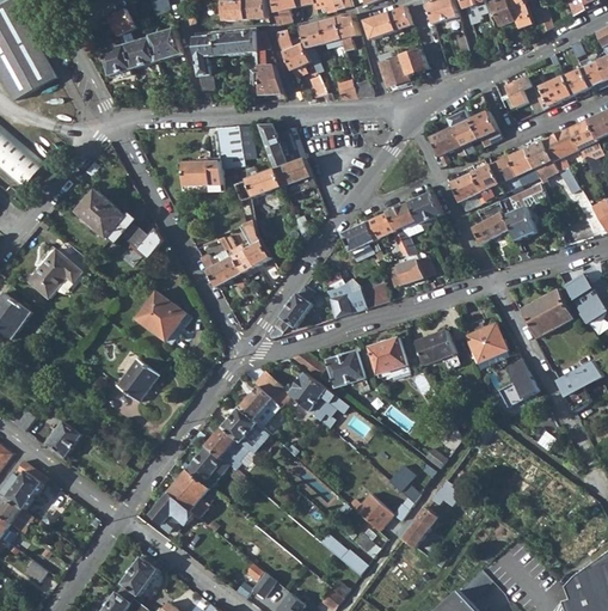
[(7,0),(0,4),(0,71),(16,99),(55,77),(12,0),(7,0)]
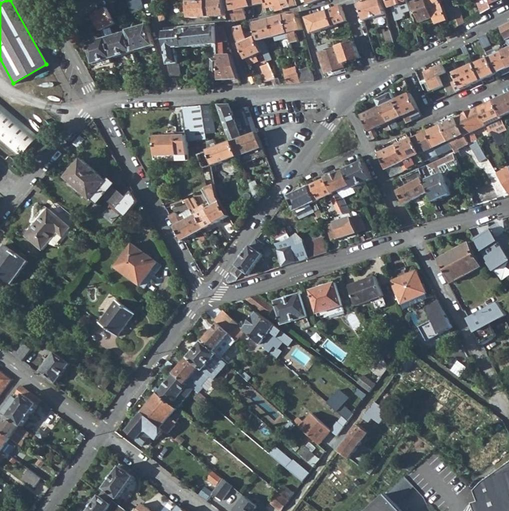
[(141,9),(138,0),(125,0),(128,12),(141,9)]
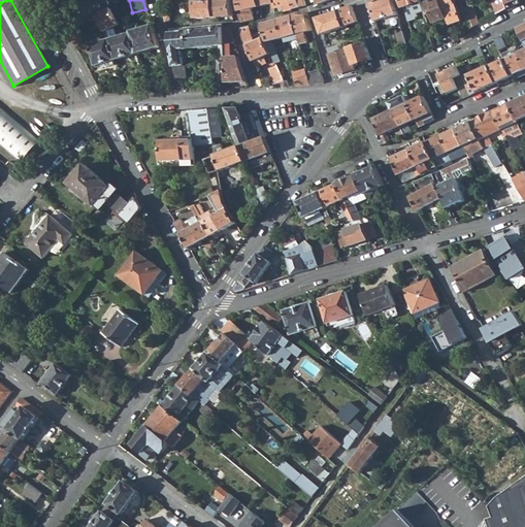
[(193,2),(195,20),(214,19),(211,0),(193,2)]
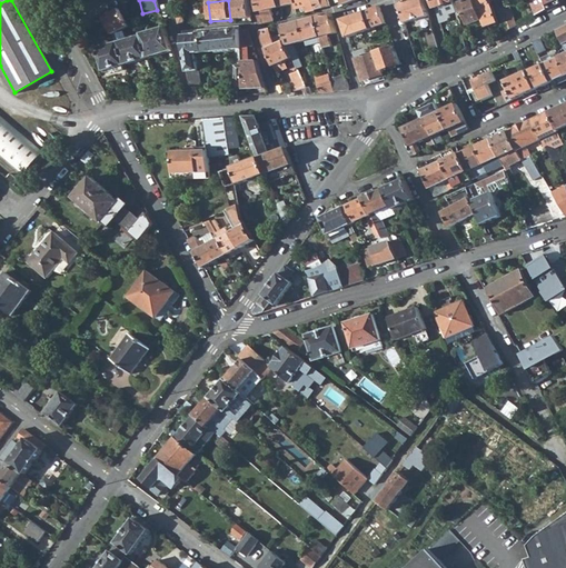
[(228,0),(230,20),(230,22),(235,22),(235,19),(249,18),(246,0),(228,0)]
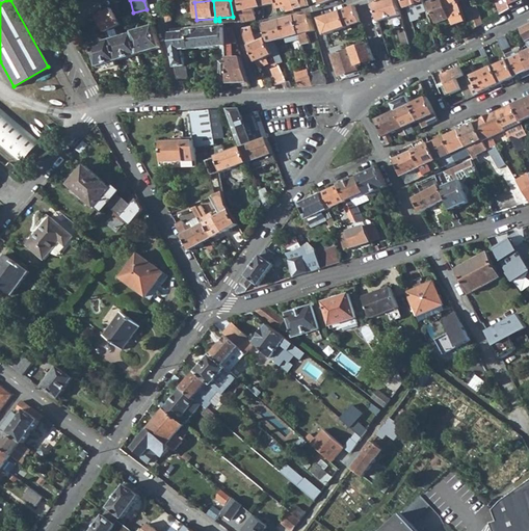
[(240,23),(254,19),(253,8),(261,6),(260,0),(237,0),(238,9),(240,23)]
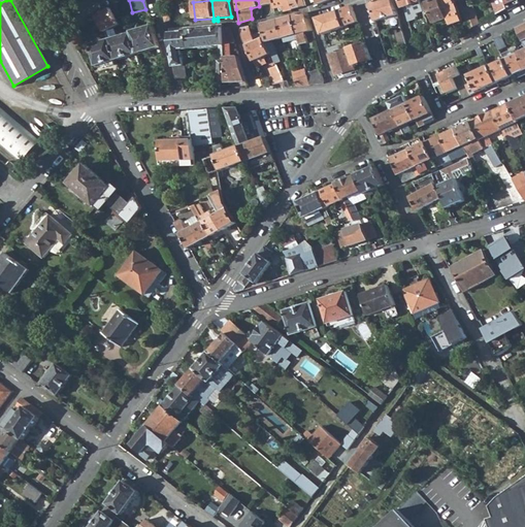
[(291,8),(289,0),(270,0),(271,5),(271,7),(281,6),(282,10),(291,8)]
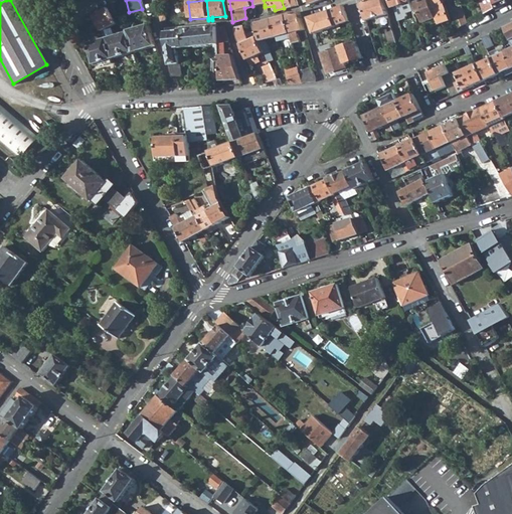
[(295,5),(293,0),(282,0),(284,8),(295,5)]
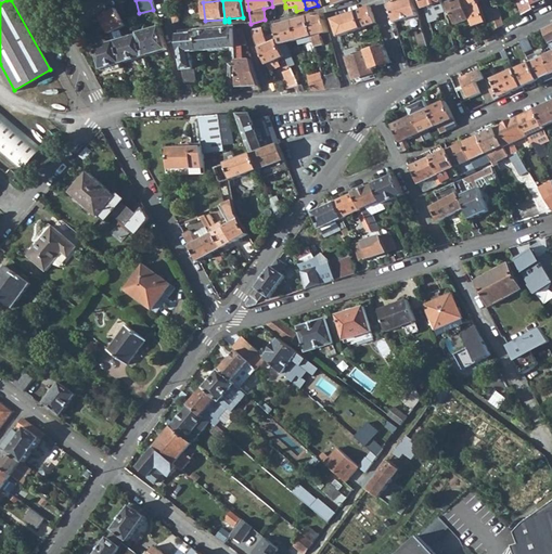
[(415,14),(411,0),(390,0),(390,1),(386,3),(394,22),(402,18),(407,17),(415,14)]
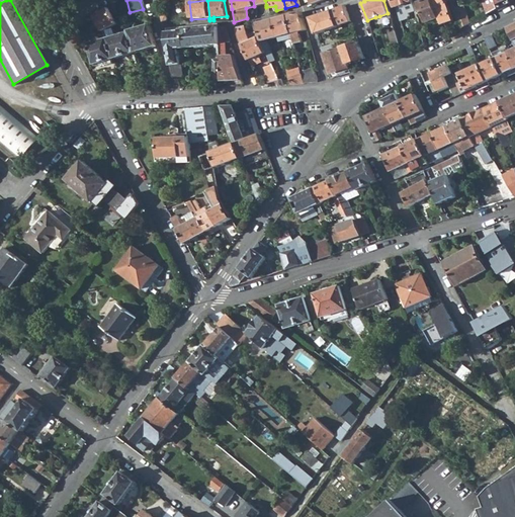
[(391,0),(397,18),(400,19),(405,17),(407,14),(406,12),(413,10),(408,0),(391,0)]
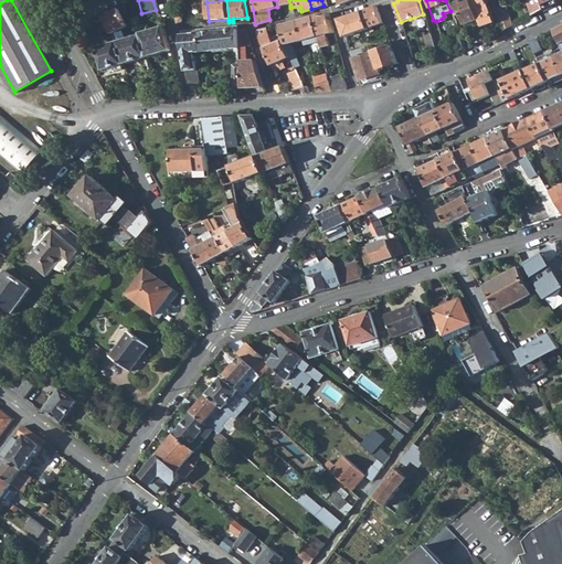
[(459,0),(454,2),(462,24),(477,18),(469,0),(459,0)]
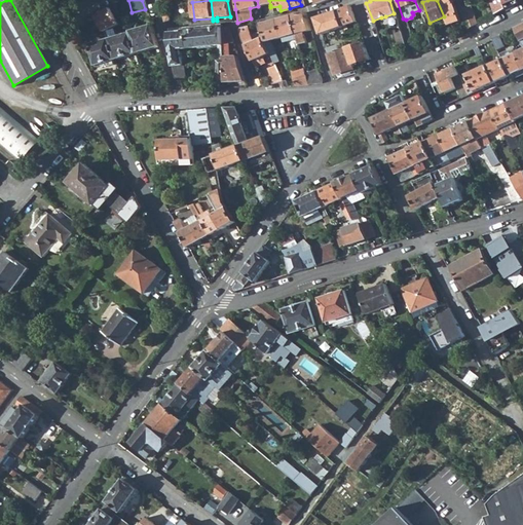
[(447,25),(458,20),(451,0),(437,0),(444,16),(447,25)]
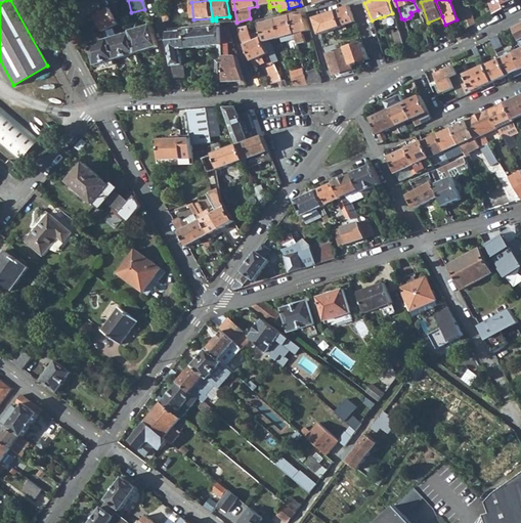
[(451,0),(456,8),(468,4),(473,3),(471,0),(451,0)]
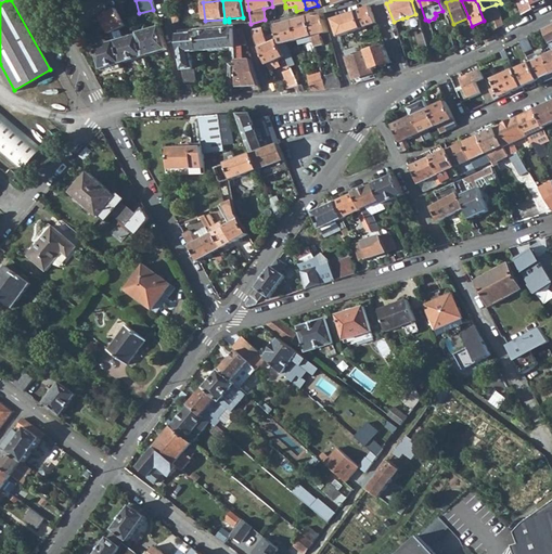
[(514,0),(520,14),(543,2),(542,0),(514,0)]
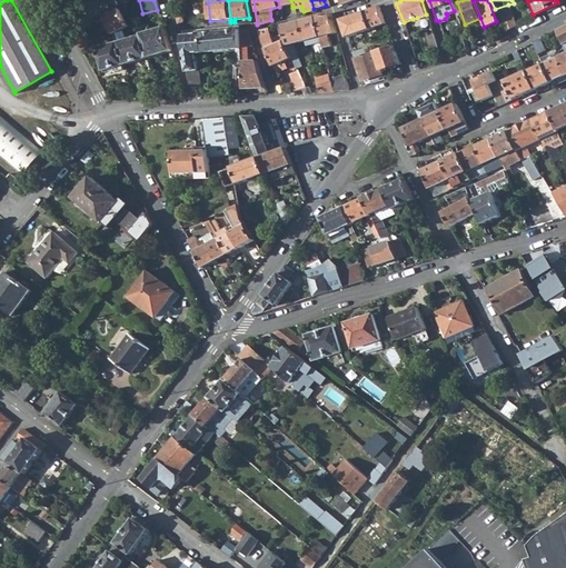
[(495,9),(503,30),(514,25),(515,25),(508,5),(495,9)]
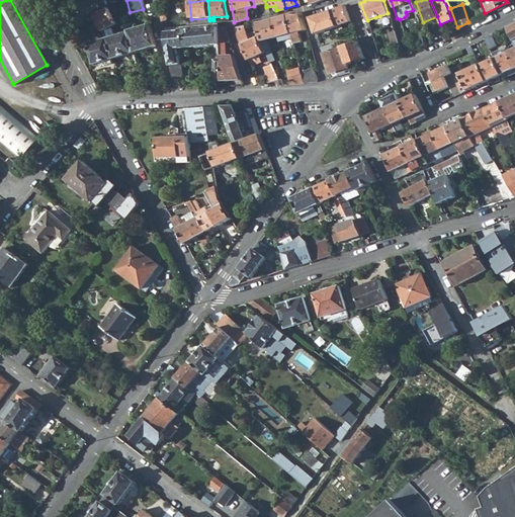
[(115,13),(110,5),(92,15),(101,29),(115,22),(114,20),(111,16),(115,13)]
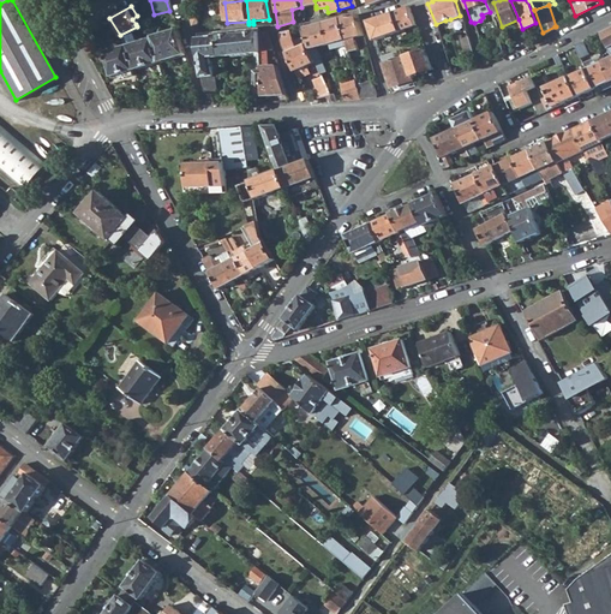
[(413,25),(406,6),(391,12),(399,30),(401,36),(405,35),(402,29),(413,25)]
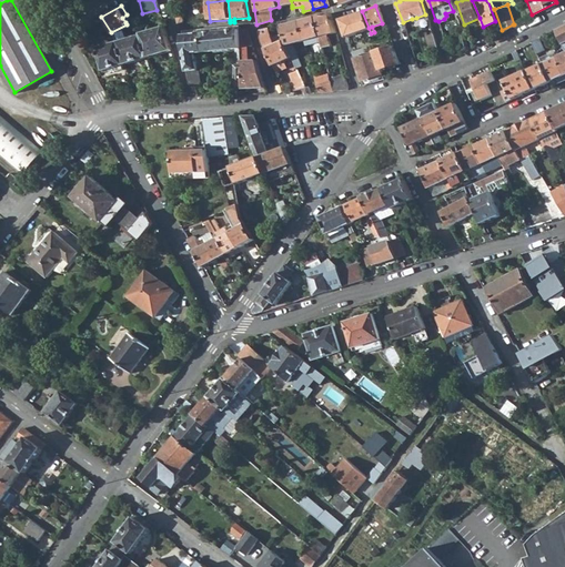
[(369,28),(362,11),(340,20),(345,37),(369,28)]
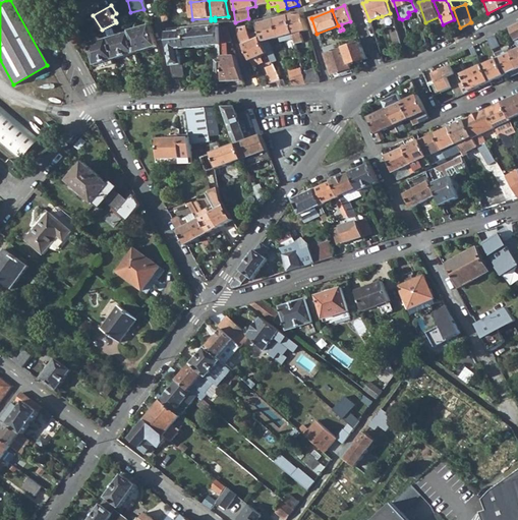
[(306,31),(300,12),(286,15),(291,35),(293,41),(298,40),(297,33),(306,31)]
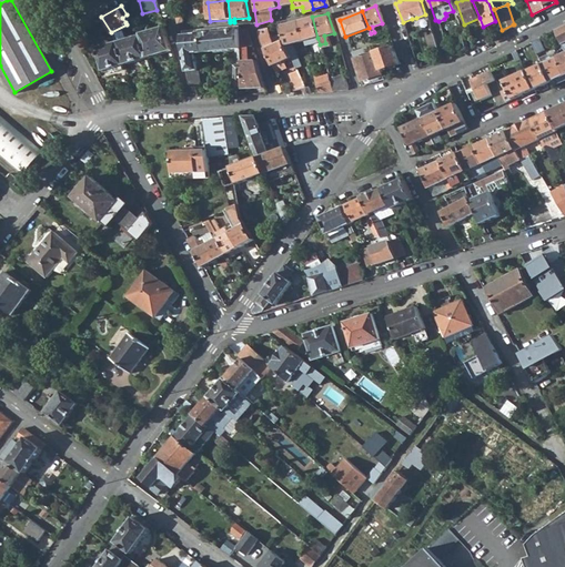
[(318,38),(312,17),(299,21),(303,41),(318,38)]
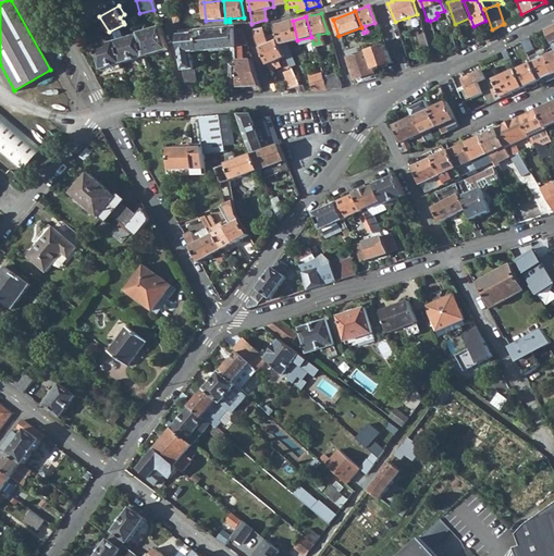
[(288,68),(295,63),(285,44),(297,40),(293,21),(277,24),(278,32),(281,45),(279,45),(284,57),(288,68)]
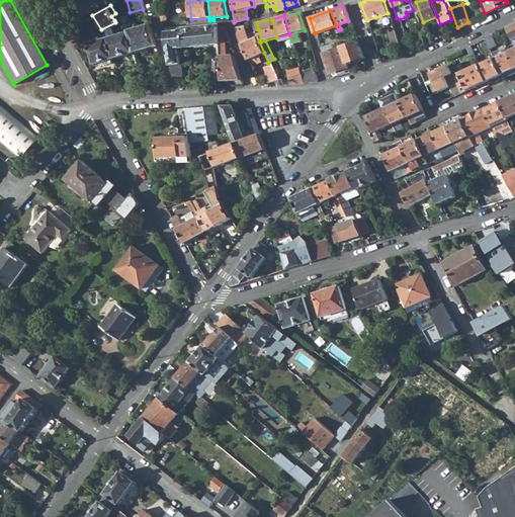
[(514,46),(506,51),(514,71),(514,20),(507,24),(514,38),(512,39),(514,46)]
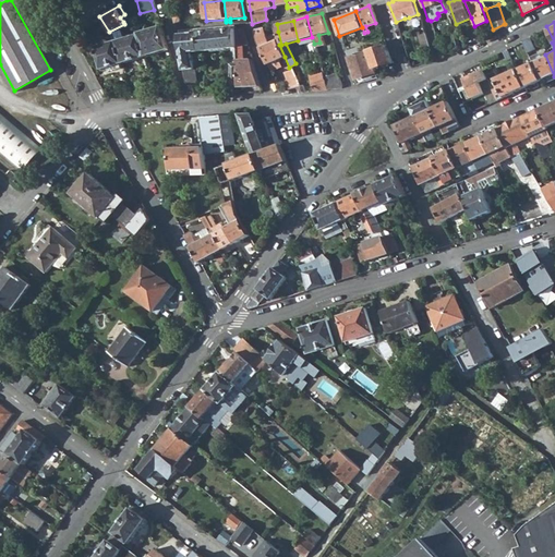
[(166,48),(159,25),(136,33),(136,34),(143,57),(167,49),(166,48)]
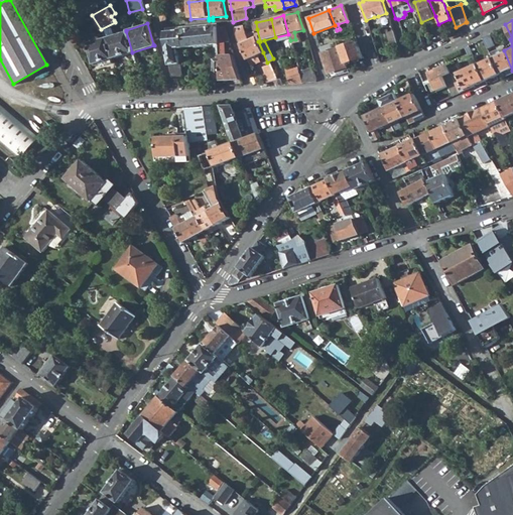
[(184,46),(214,43),(217,43),(216,27),(216,24),(197,25),(197,28),(183,29),(184,46)]
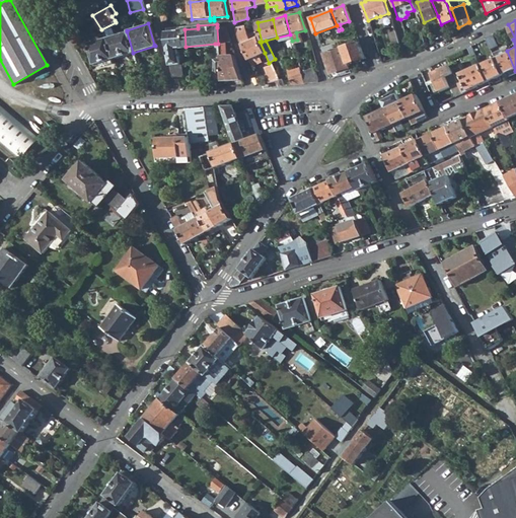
[(265,53),(260,42),(262,42),(259,29),(248,34),(245,26),(237,28),(236,30),(238,40),(247,60),(265,53)]
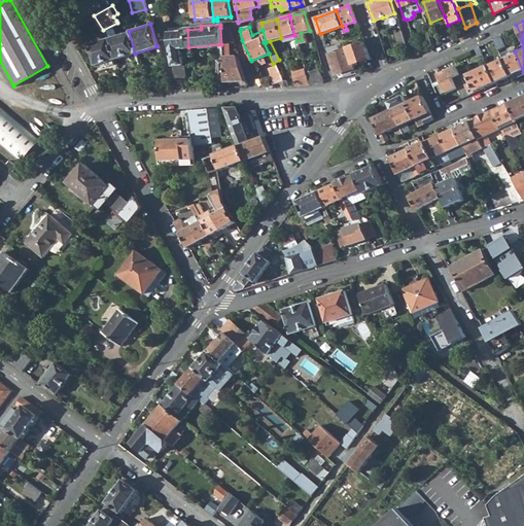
[(72,45),(80,39),(74,28),(66,33),(72,45)]
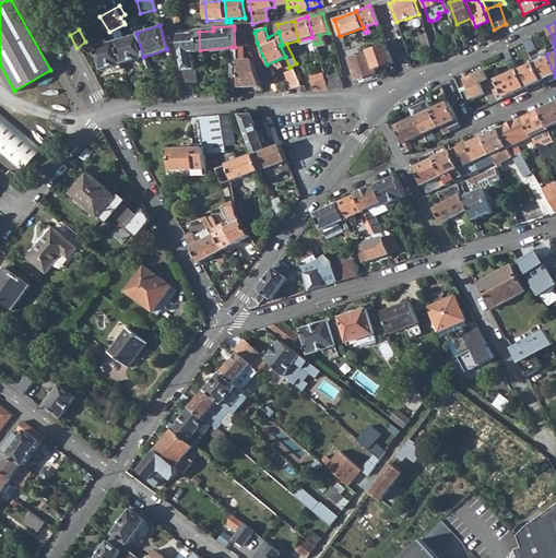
[(243,62),(241,46),(246,46),(241,30),(234,30),(235,47),(236,62),(236,63),(237,86),(260,86),(251,61),(243,62)]
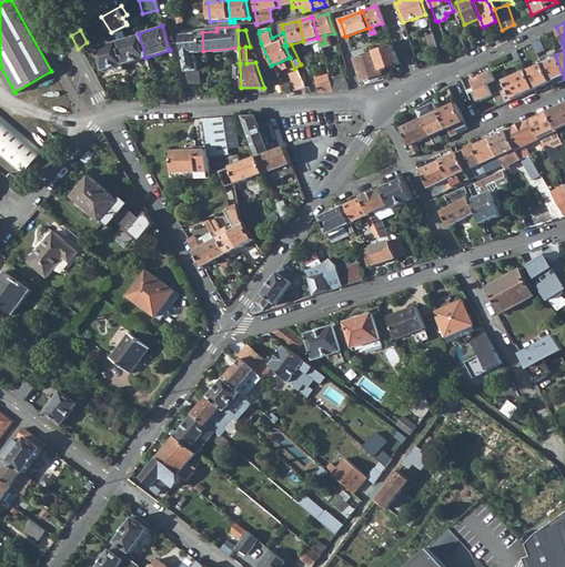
[(191,83),(198,81),(194,52),(203,51),(202,32),(192,33),(181,34),(187,84),(191,83)]
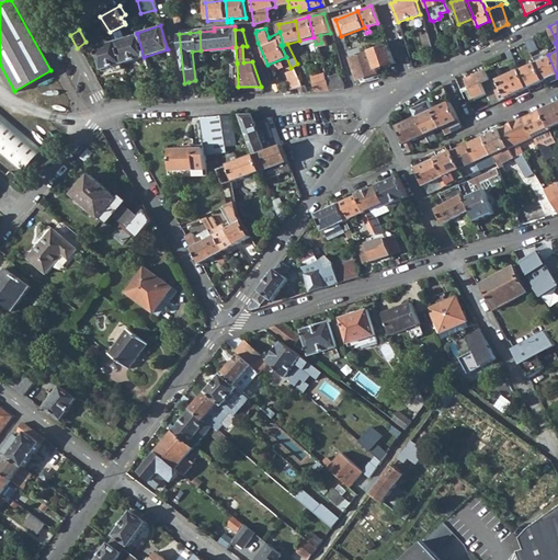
[(425,32),(420,34),(424,49),(430,47),(425,32)]
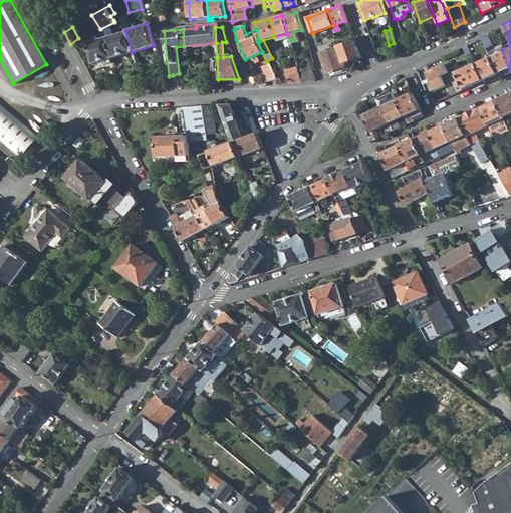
[(132,52),(125,31),(106,37),(112,58),(132,52)]
